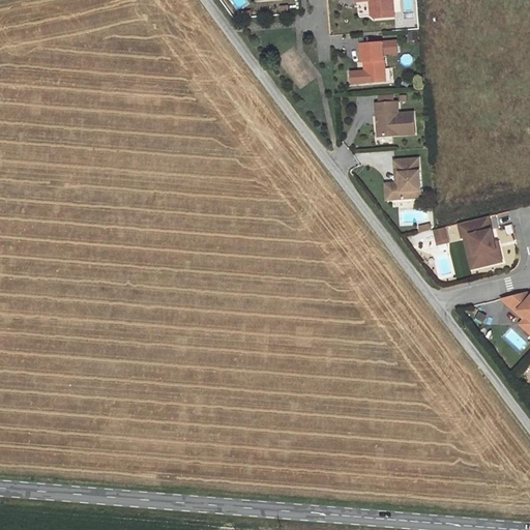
[(392,0),(355,0),(356,1),(371,0),(372,16),(375,18),(394,17),(392,0)]
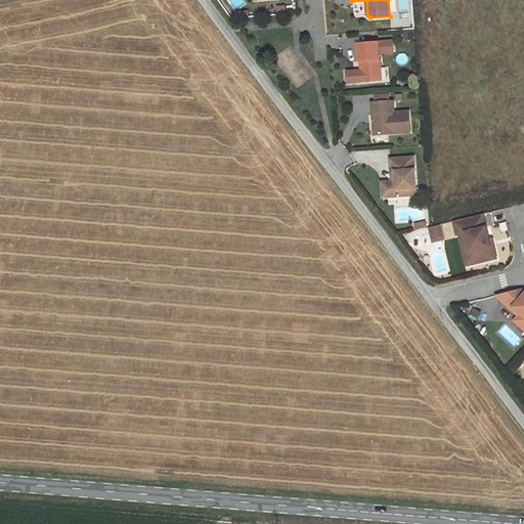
[(285,5),(277,6),(277,15),(286,14),(285,5)]
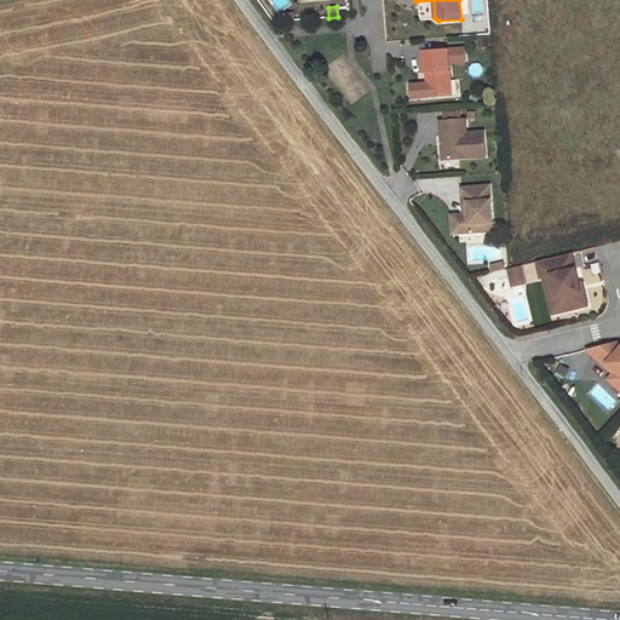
[(488,36),(478,38),(480,46),(489,46),(488,36)]
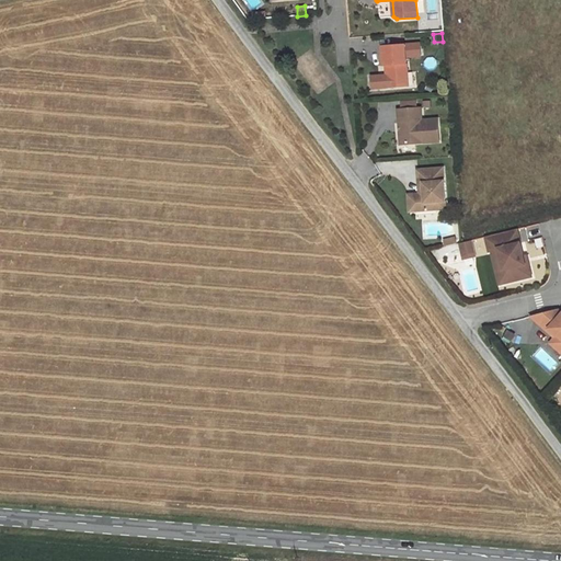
[(404,45),(382,47),(385,66),(387,66),(388,76),(371,77),(373,89),(409,87),(404,45)]
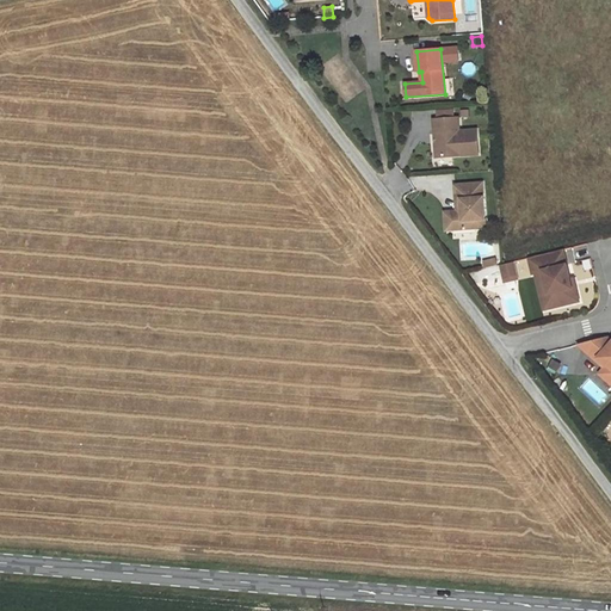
[(452,109),(438,110),(439,118),(454,118),(452,109)]
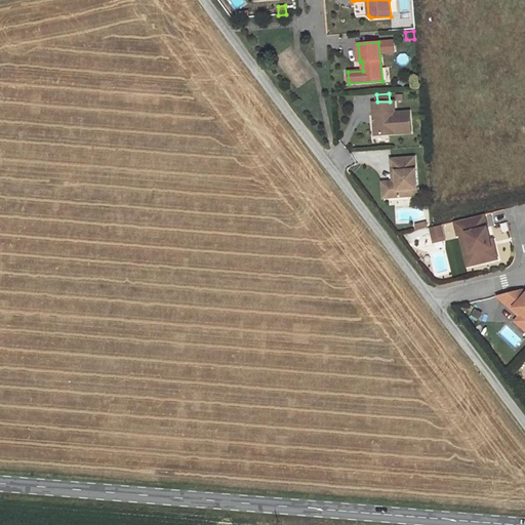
[(377,102),(373,103),(374,124),(379,124),(379,134),(411,132),(409,112),(394,113),(394,101),(390,102),(377,102)]
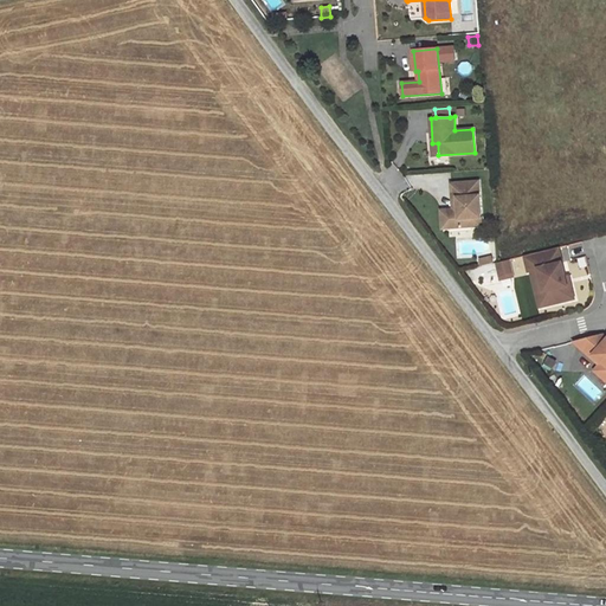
[(446,210),(447,227),(482,225),(478,181),(451,184),(451,199),(457,198),(458,208),(452,208),(446,210)]
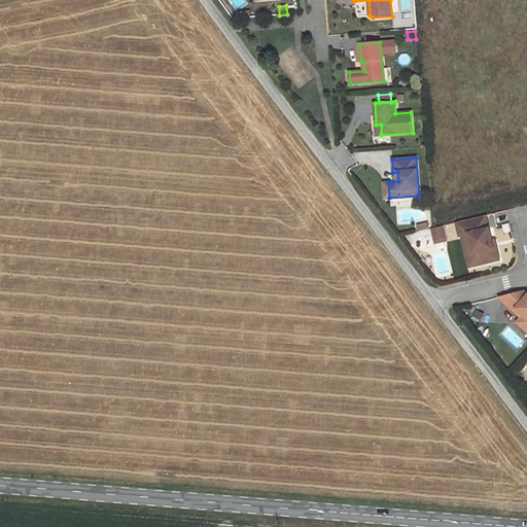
[(486,215),(456,222),(460,236),(462,236),(469,234),(477,266),(499,259),(496,247),(494,248),(492,241),(486,215)]
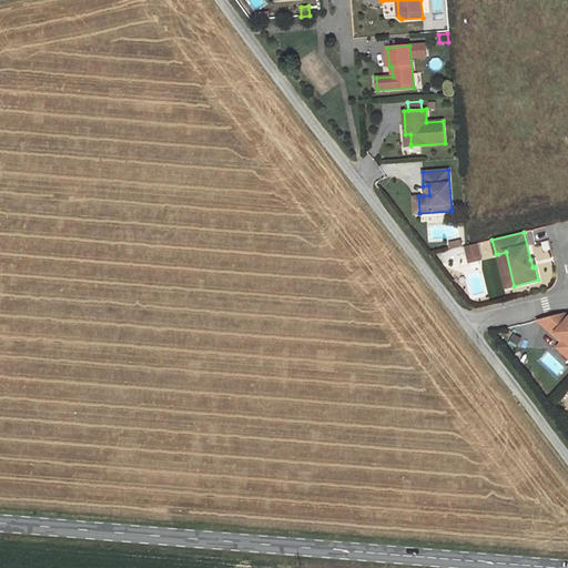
[(478,243),(465,246),(467,257),(480,254),(478,243)]
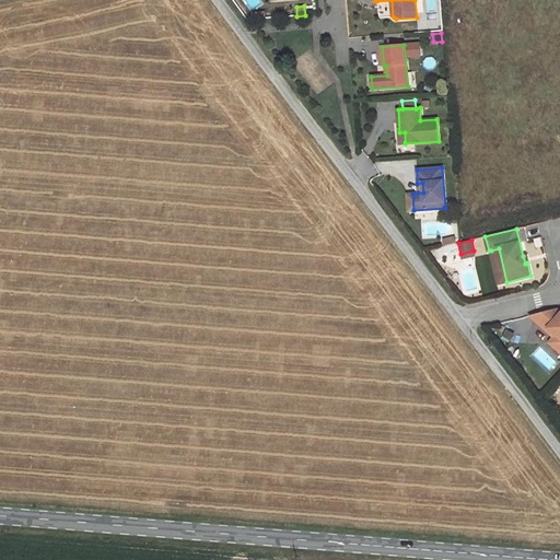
[(499,248),(491,251),(500,283),(506,282),(499,248)]
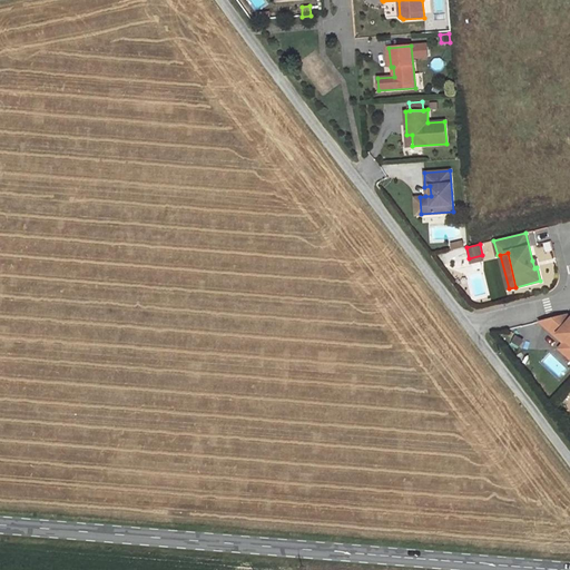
[(569,316),(567,314),(548,318),(552,331),(558,336),(560,334),(568,341),(569,342),(569,316)]
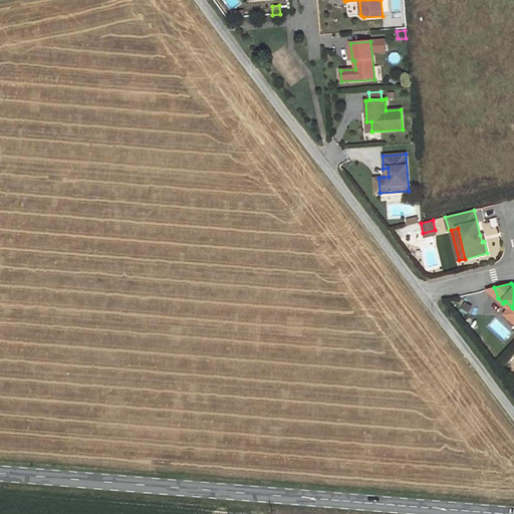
[(498,298),(494,287),(487,289),(498,298)]
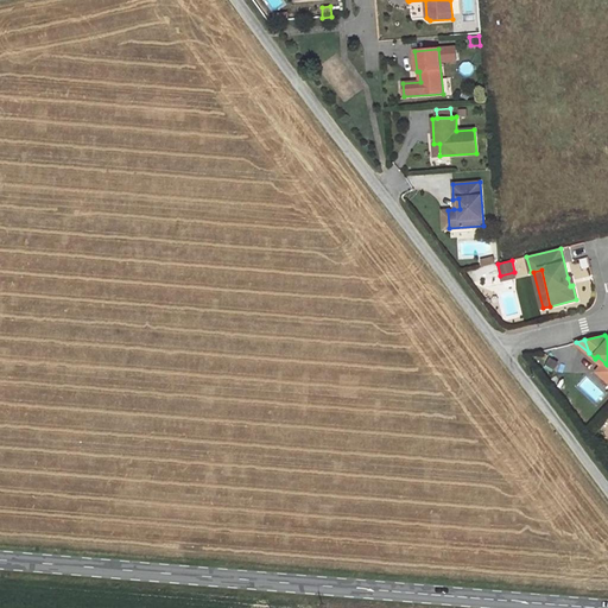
[(557,362),(551,358),(546,365),(553,369),(557,362)]
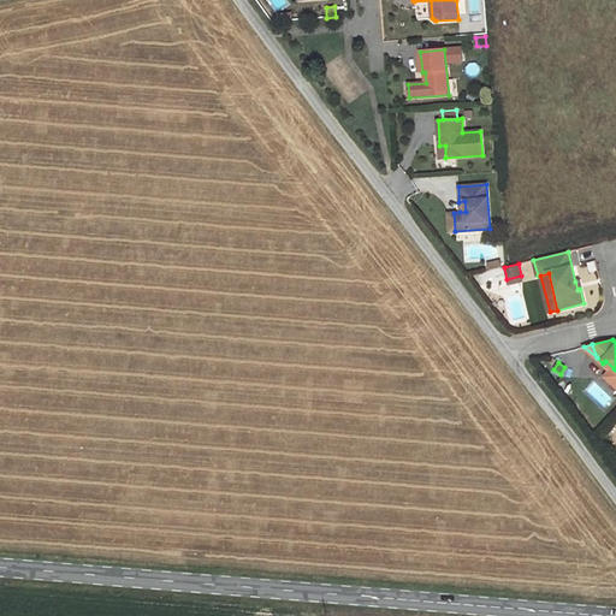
[(615,369),(614,368),(605,377),(615,385),(615,369)]
